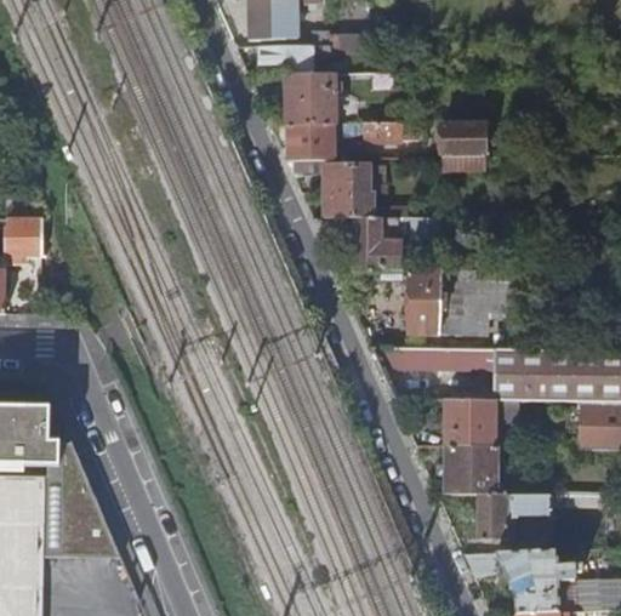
[(296,39),(294,0),(245,0),(246,7),(248,40),(296,39)]
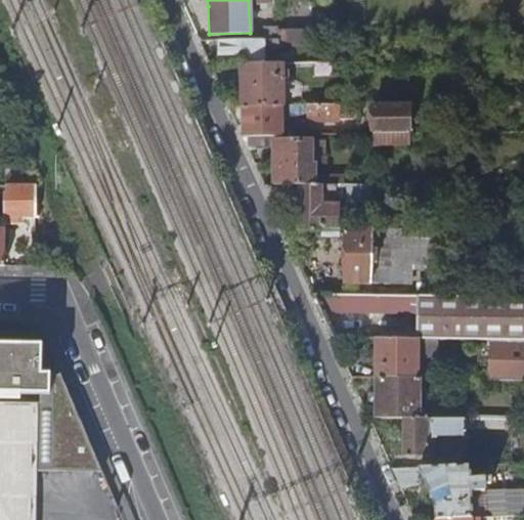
[(275,38),(274,28),(262,29),(263,38),(275,38)]
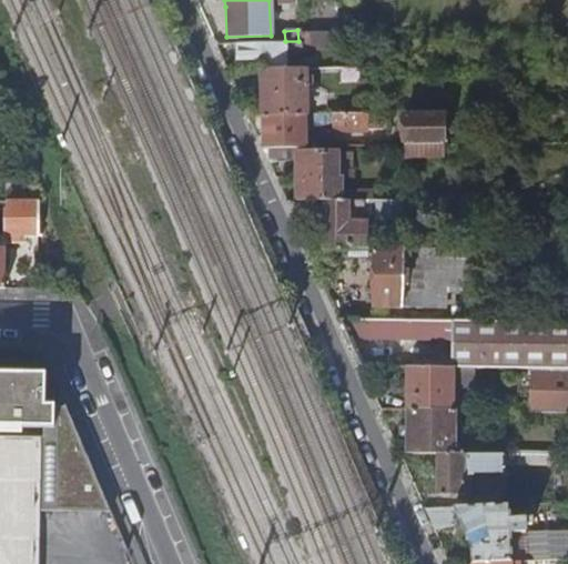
[(332,46),(332,30),(297,30),(298,41),(300,47),(332,46)]
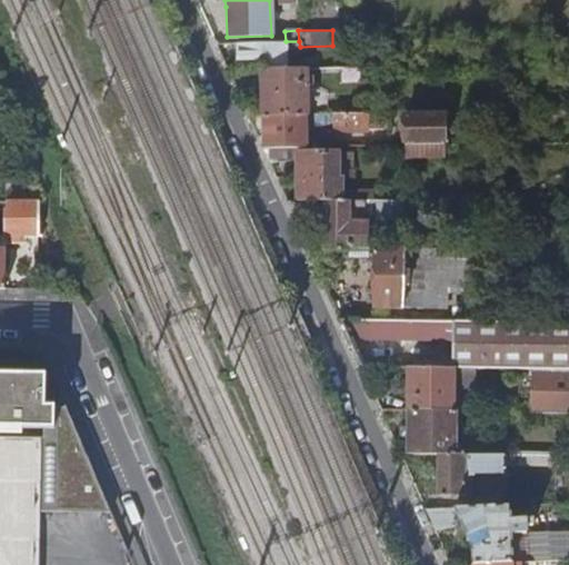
[(286,67),(286,41),(236,42),(236,68),(259,67),(286,67)]
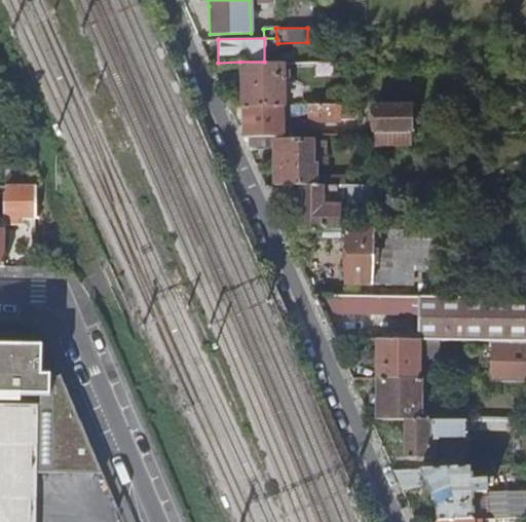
[(284,104),(280,62),(264,62),(239,62),(241,105),(282,104),(284,104)]
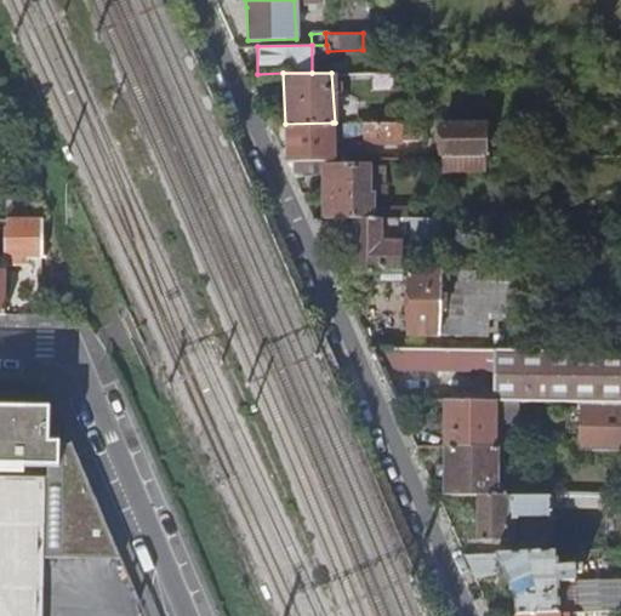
[(394,87),(394,73),(351,73),(351,89),(394,87)]
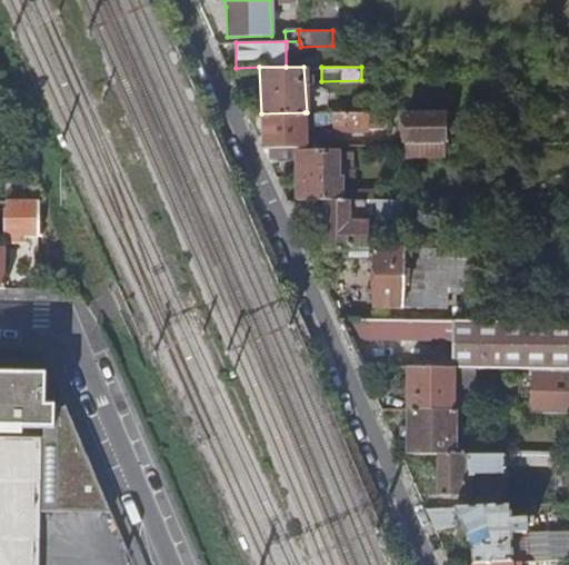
[(306,146),(306,125),(305,112),(261,114),(263,148),(296,147),(306,146)]
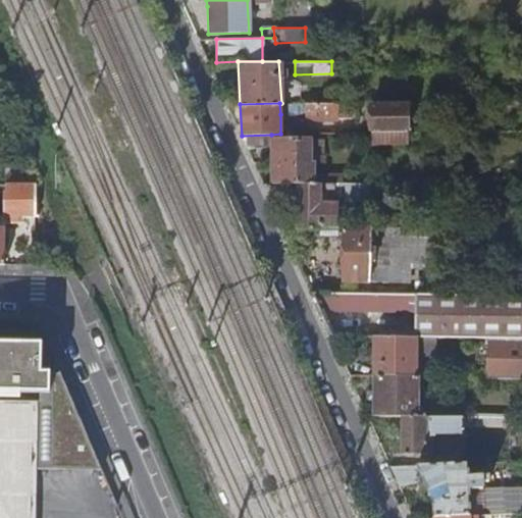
[(293,114),(293,103),(281,103),(279,103),(280,114),(293,114)]
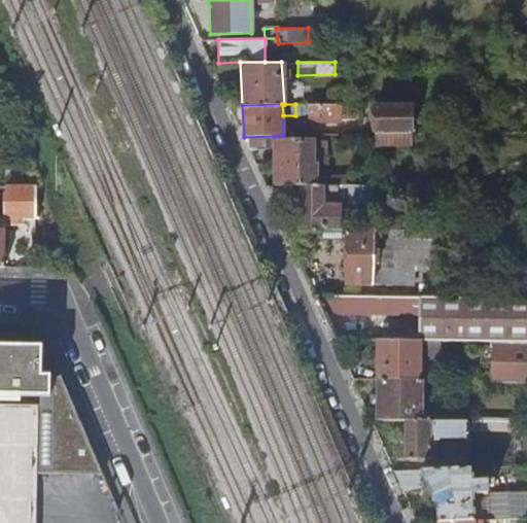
[(349,115),(349,104),(295,104),(295,115),(307,115),(308,123),(341,121),(341,115),(349,115)]
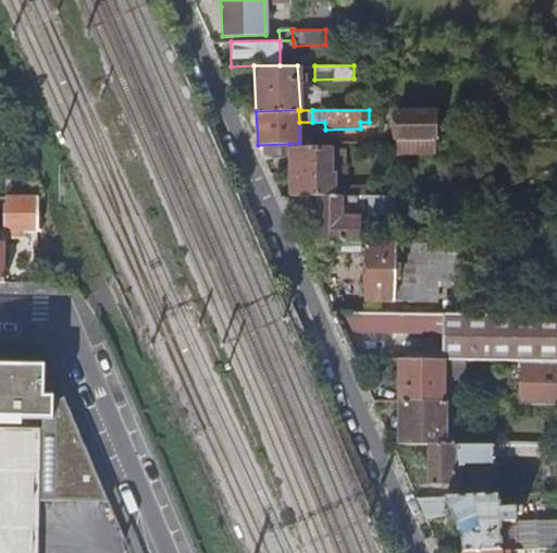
[(435,142),(434,112),(396,113),(396,142),(435,142)]
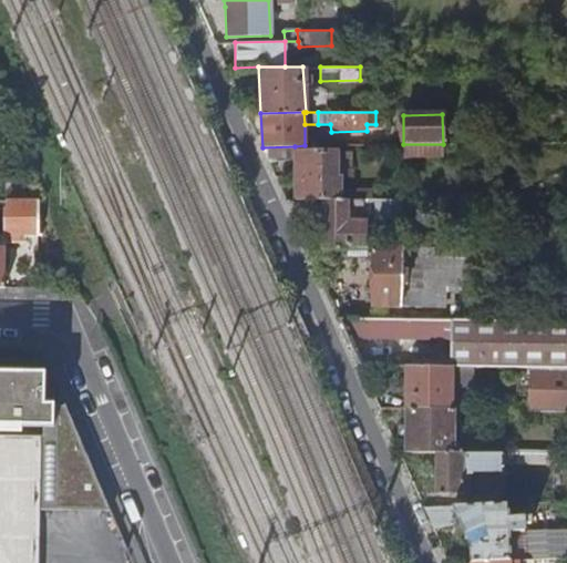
[(296,161),(295,152),(295,146),(263,147),(268,161),(296,161)]
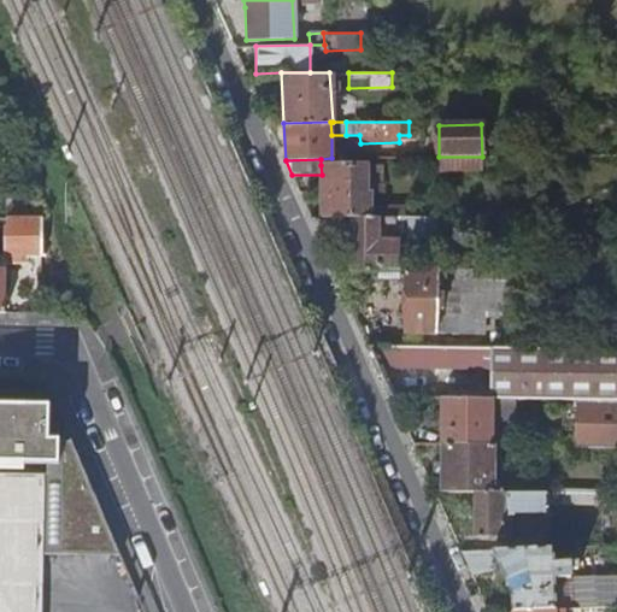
[(368,216),(368,186),(364,186),(364,164),(321,165),(322,175),(321,216),(347,216),(368,216)]
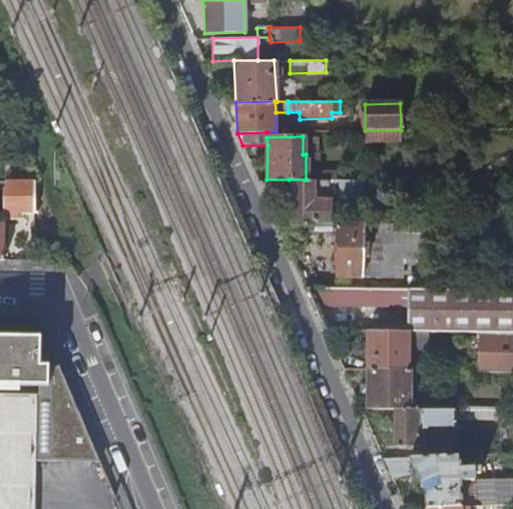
[(35,206),(35,175),(5,175),(5,182),(5,206),(19,206),(35,206)]
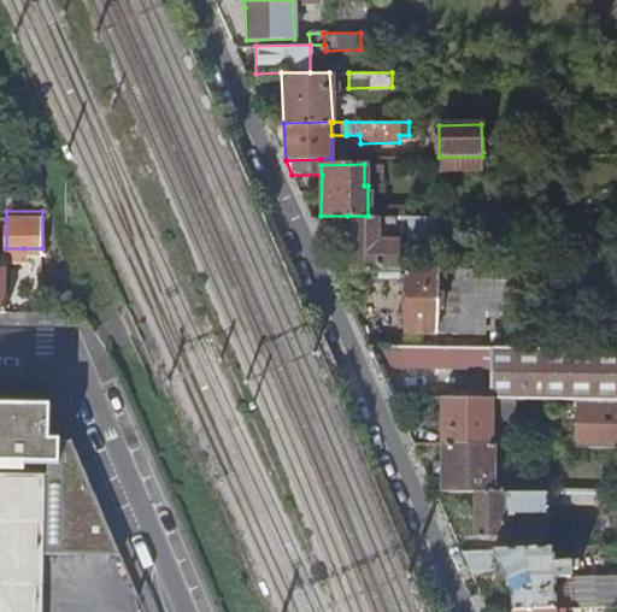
[(347,235),(347,216),(321,216),(311,217),(318,235),(347,235)]
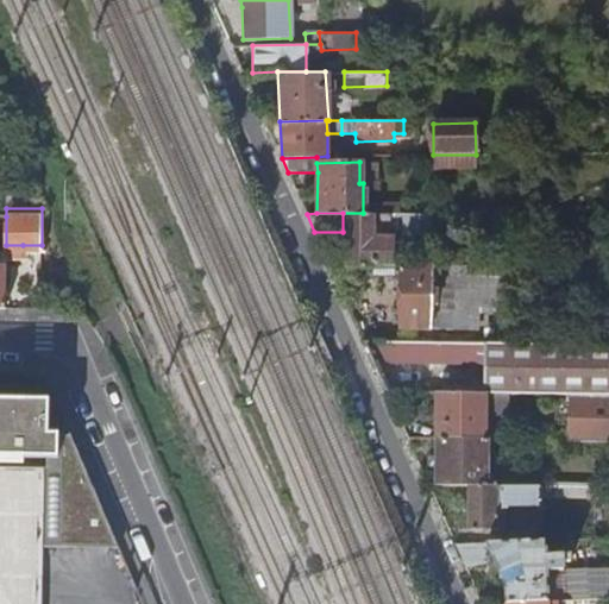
[(394,265),(394,221),(419,221),(419,213),(363,213),(343,213),(343,232),(344,265),(394,265)]
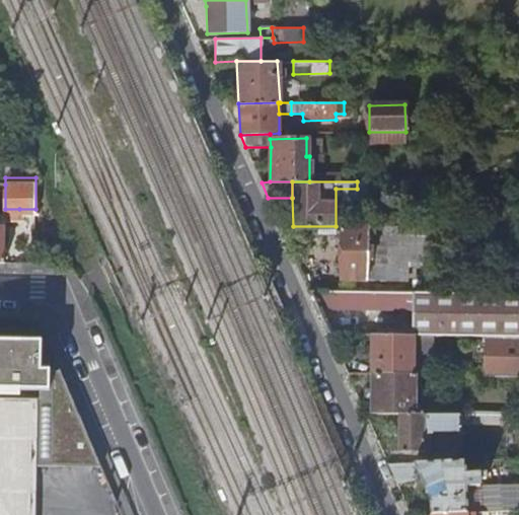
[(386,278),(385,234),(393,234),(393,226),(342,227),(342,278),(386,278)]
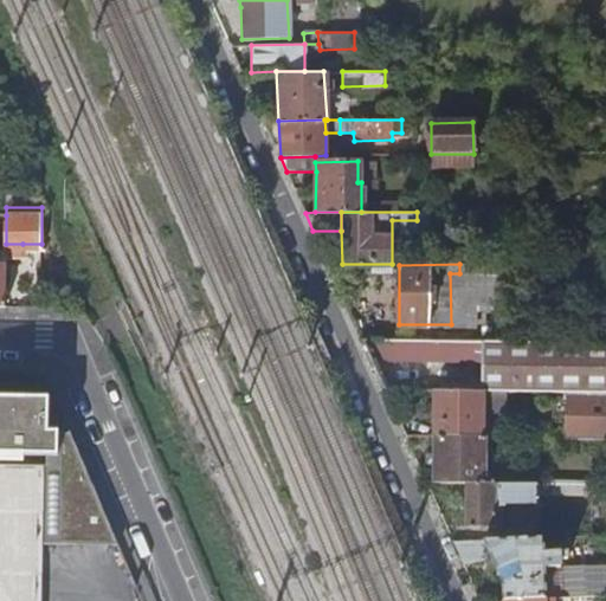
[(605,341),(593,341),(362,338),(372,360),(479,361),(479,389),(483,389),(494,391),(511,391),(566,392),(605,392),(605,341)]
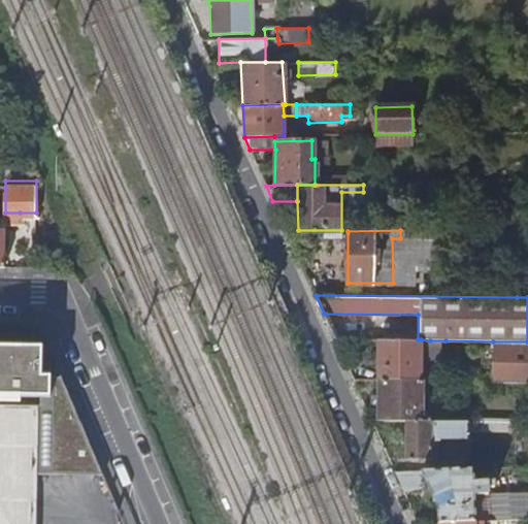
[(420,380),(421,339),(418,339),(376,339),(376,379),(420,380)]
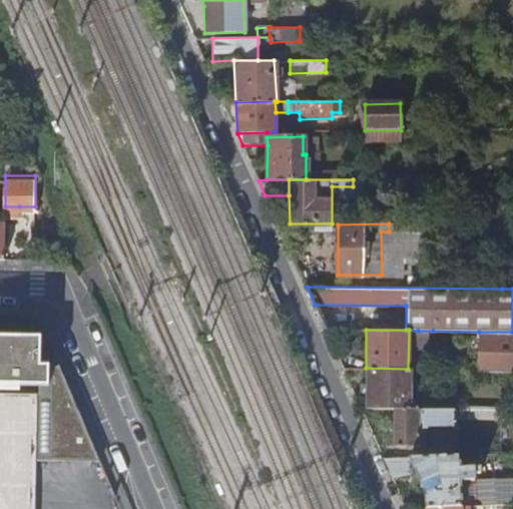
[(48,379),(49,361),(40,361),(40,332),(0,331),(0,379),(32,380),(37,380),(48,379)]
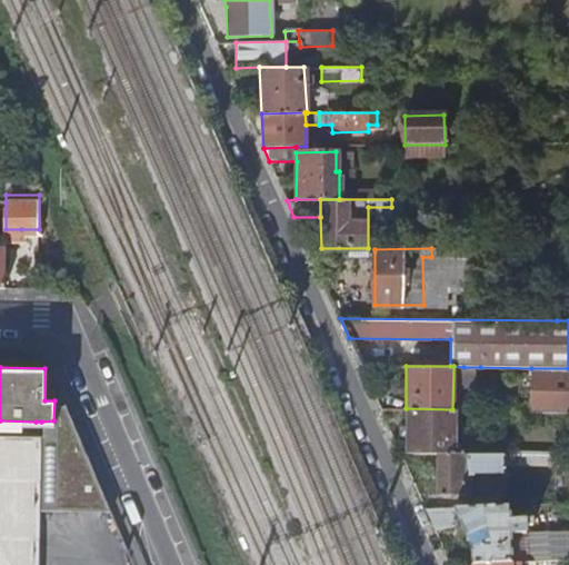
[(480,379),(480,367),(463,367),(463,378),(480,379)]
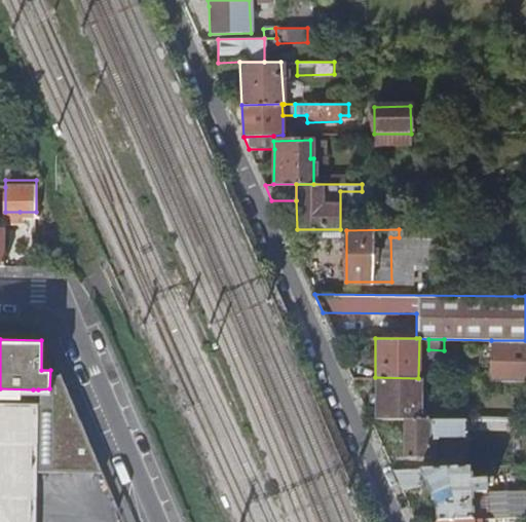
[(525,340),(491,340),(490,379),(525,378),(525,340)]
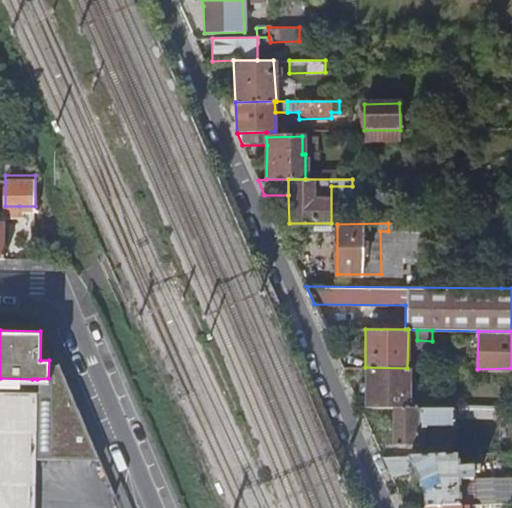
[(48,378),(37,379),(37,387),(32,387),(31,393),(30,455),(67,456),(67,438),(91,439),(58,360),(49,360),(48,378)]
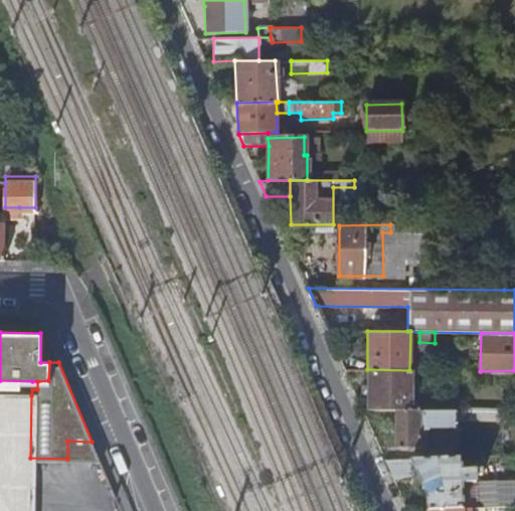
[(411,409),(412,370),(409,370),(367,369),(366,409),(394,409),(411,409)]
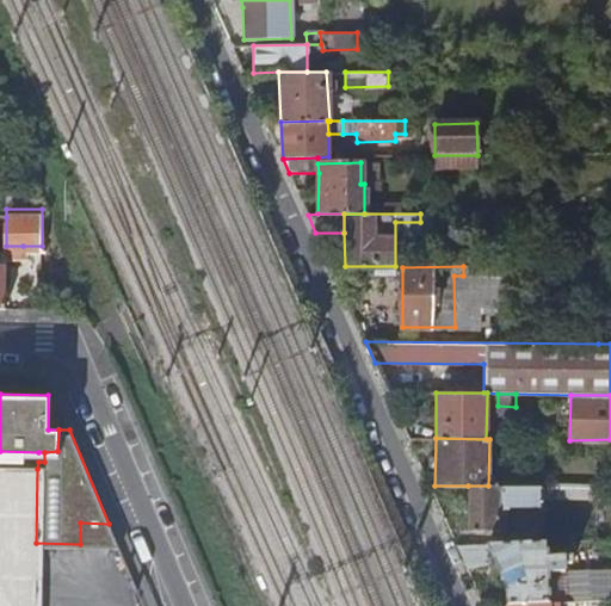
[(0,467),(0,605),(35,605),(36,543),(37,469),(0,467)]
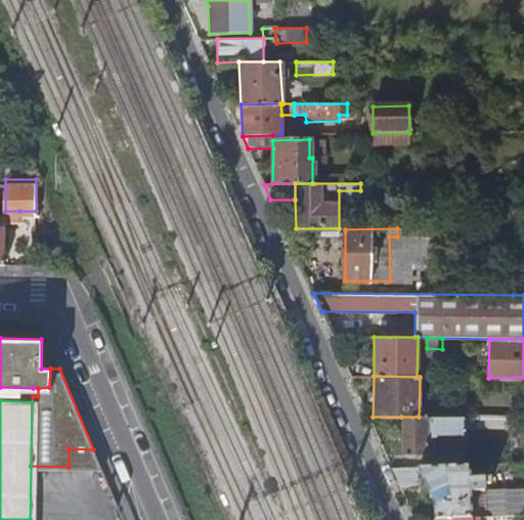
[(444,417),(444,405),(429,405),(429,417),(444,417)]
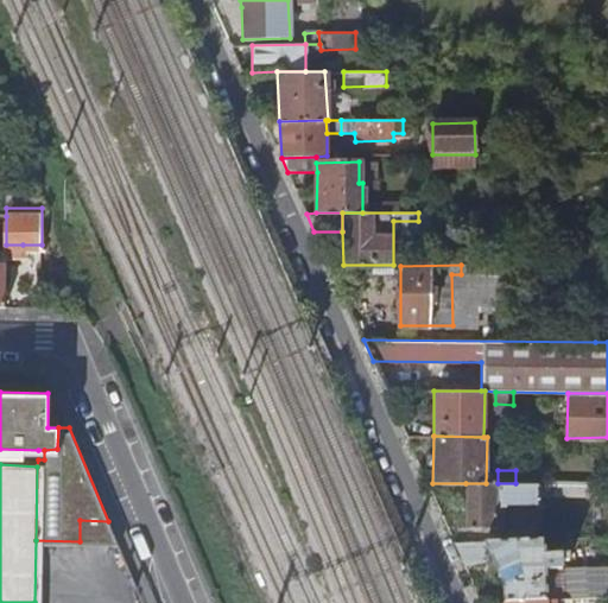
[(505,512),(505,503),(536,503),(536,495),(595,495),(595,484),(515,483),(498,483),(486,483),(466,483),(466,527),(495,527),(495,511),(505,512)]
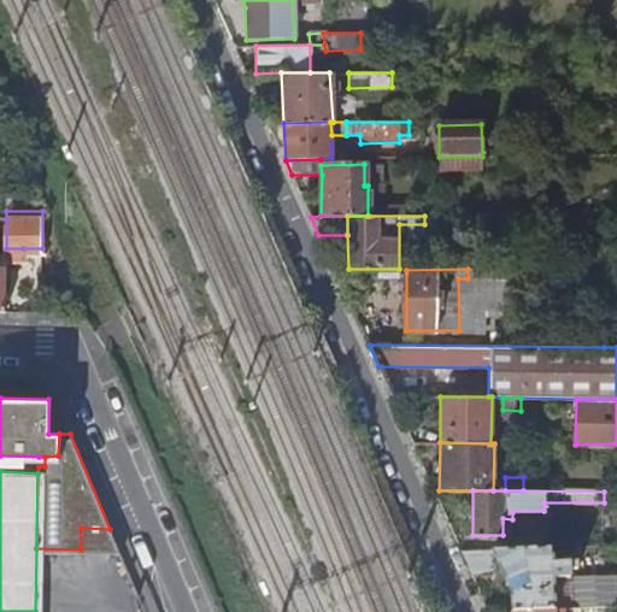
[(81,549),(119,551),(110,529),(81,528),(81,549)]
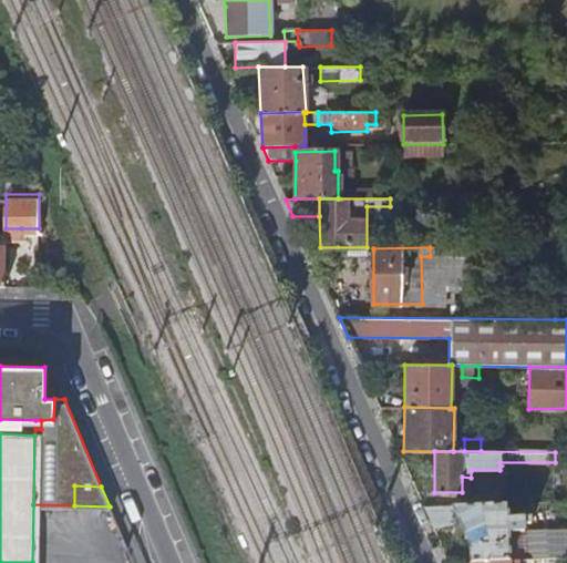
[(524,491),(476,492),(476,503),(506,502),(524,502),(524,491)]
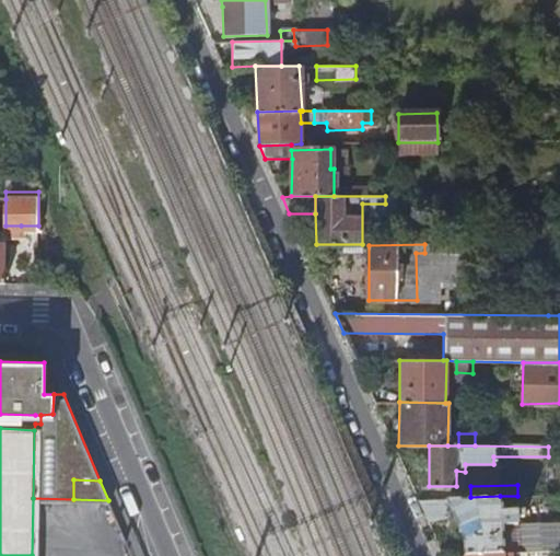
[(522,509),(501,510),(500,496),(470,497),(418,499),(424,514),(451,512),(462,540),(464,554),(502,552),(501,525),(516,524),(516,516),(522,516),(522,509)]
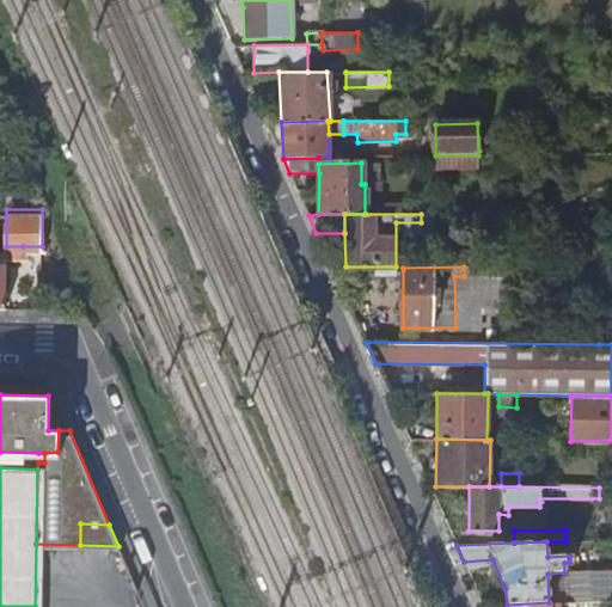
[(607,599),(606,569),(569,570),(570,601),(607,599)]
